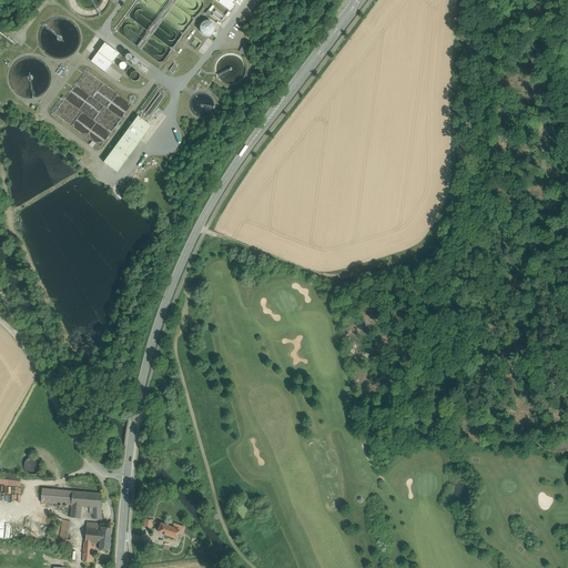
[(234,0),(214,0),(230,11),(234,6),(232,3),(234,0)]
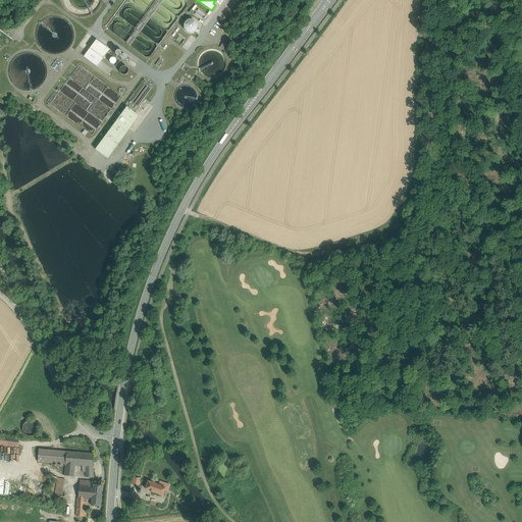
[(192,20),(189,20),(187,21),(185,23),(184,27),(185,30),(186,32),(188,34),(191,34),(194,34),(196,32),(197,30),(197,27),(197,23),(195,21),(192,20)]
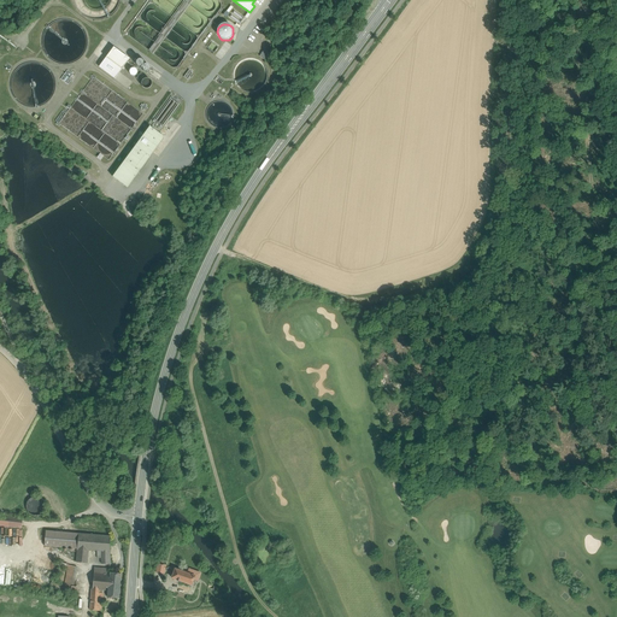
[(113,47),(99,68),(115,78),(129,59),(113,47)]
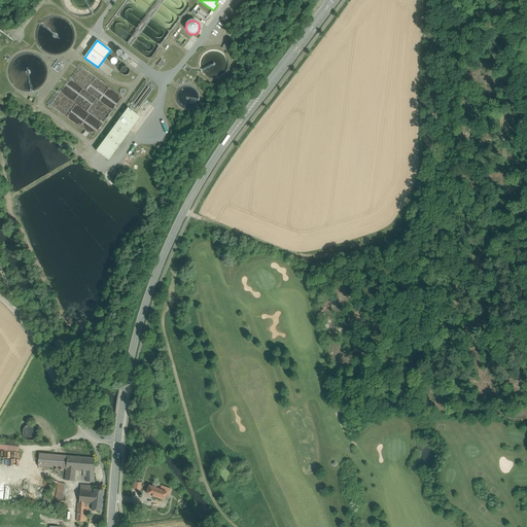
[(59,71),(64,64),(57,60),(51,67),(59,71)]
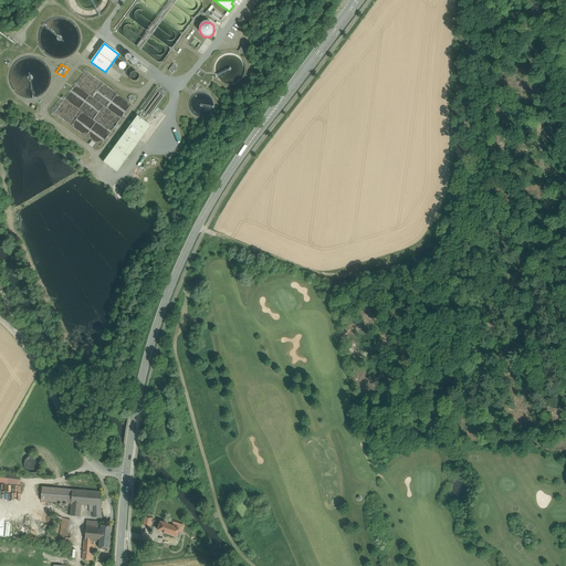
[(135,73),(133,73),(130,75),(130,76),(130,79),(132,81),(133,82),(135,82),(137,82),(138,80),(139,77),(138,75),(137,74),(135,73)]
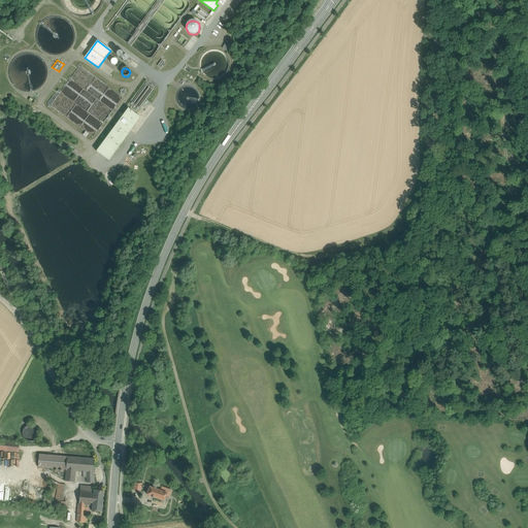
[(128,108),(96,152),(108,160),(140,118),(128,108)]
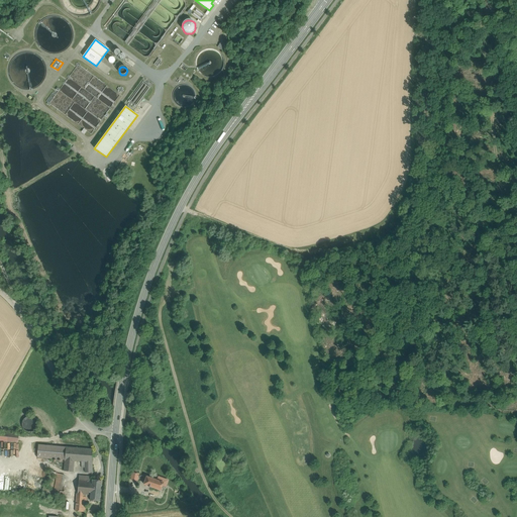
[(0,440),(18,443),(19,434),(0,431),(0,440)]
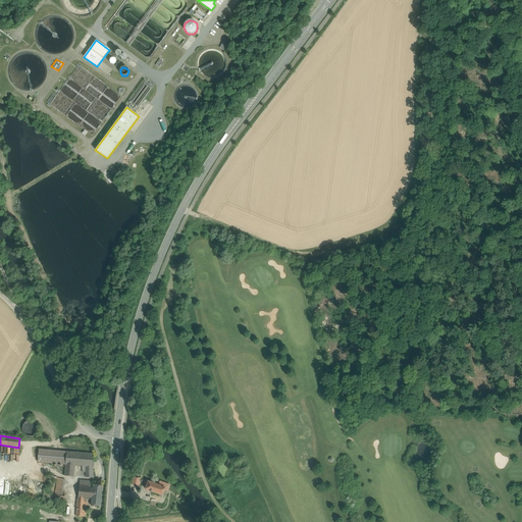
[(66,452),(39,449),(38,462),(65,464),(66,452)]
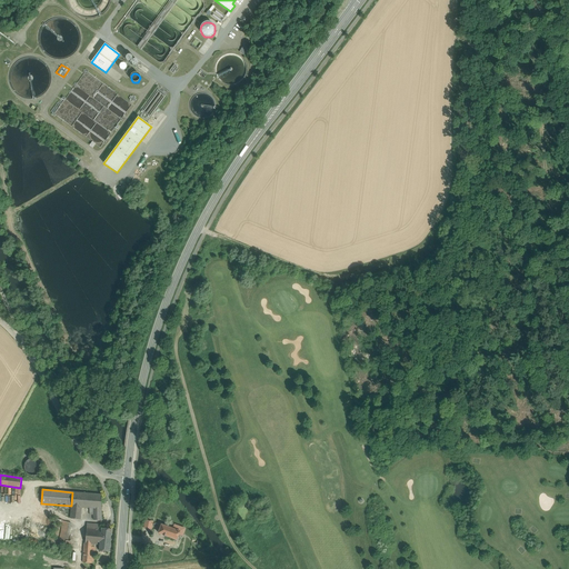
[(101,495),(72,492),(71,506),(71,507),(81,507),(89,508),(93,508),(101,509),(101,495)]
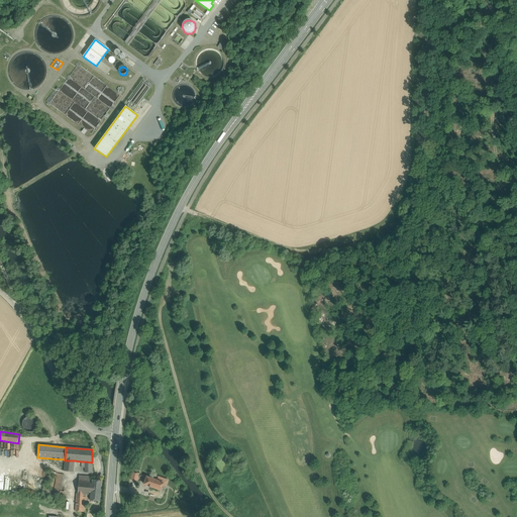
[(74,460),(65,460),(64,471),(73,472),(74,460)]
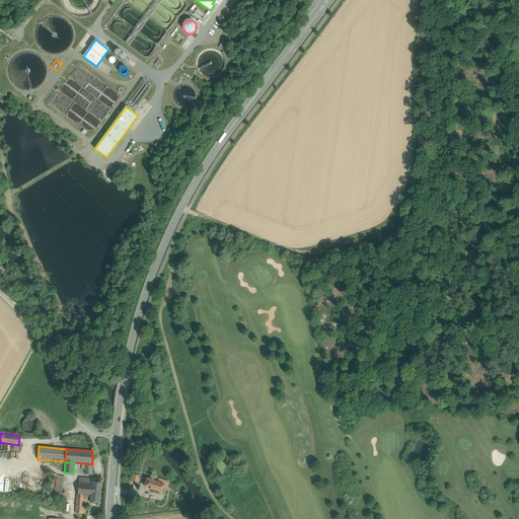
[(64,479),(57,478),(54,493),(61,495),(64,479)]
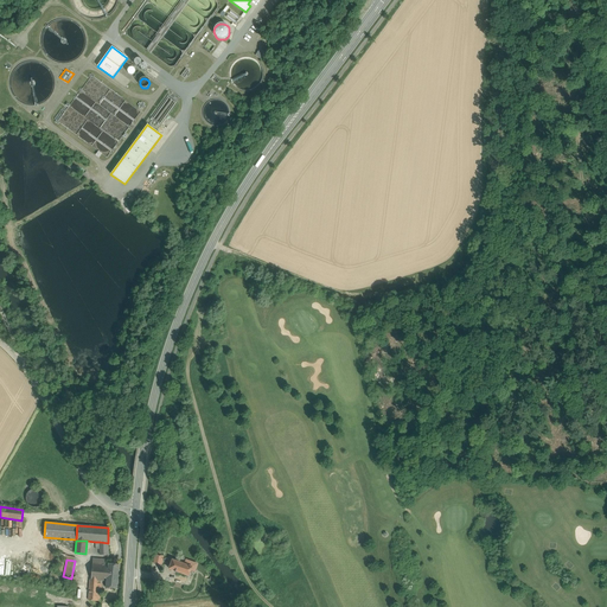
[(191,569),(191,567),(185,564),(172,560),(168,568),(189,575),(191,569)]
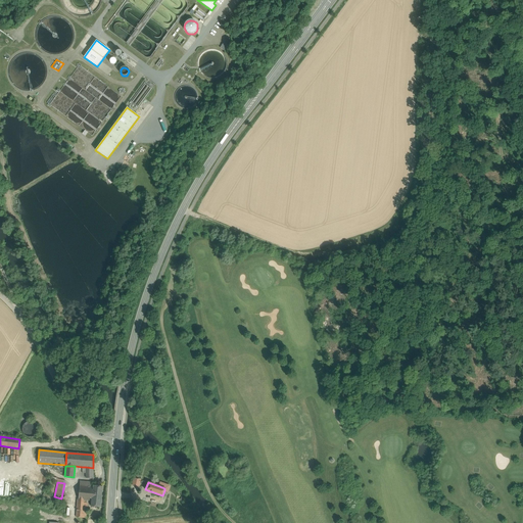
[(160,482),(159,486),(164,488),(164,490),(168,491),(170,486),(160,482)]
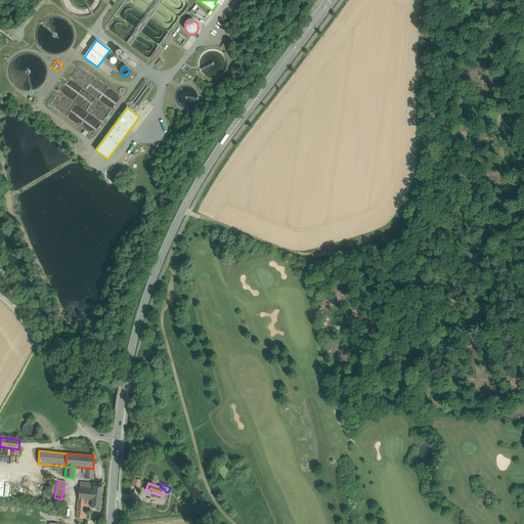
[(91,487),(80,486),(79,500),(85,500),(90,501),(91,487)]
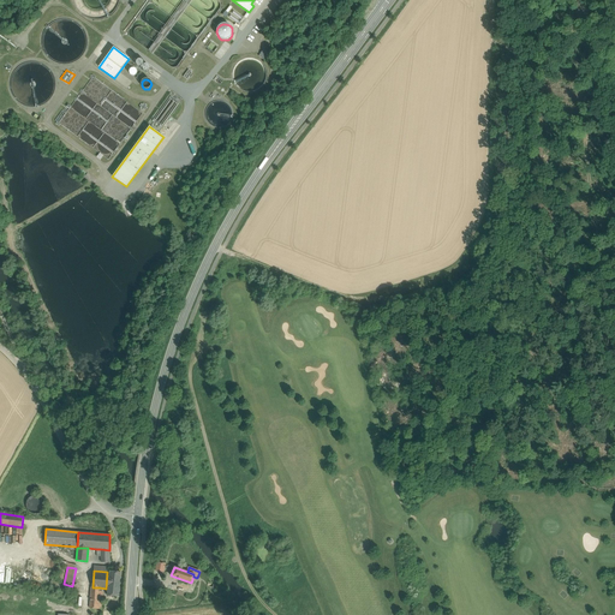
[(120,572),(109,571),(107,595),(118,596),(120,572)]
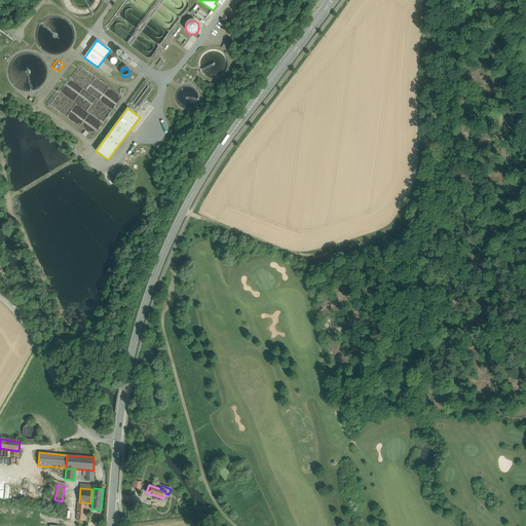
[(79,502),(78,502),(76,520),(89,521),(90,505),(84,505),(85,502),(79,502)]
